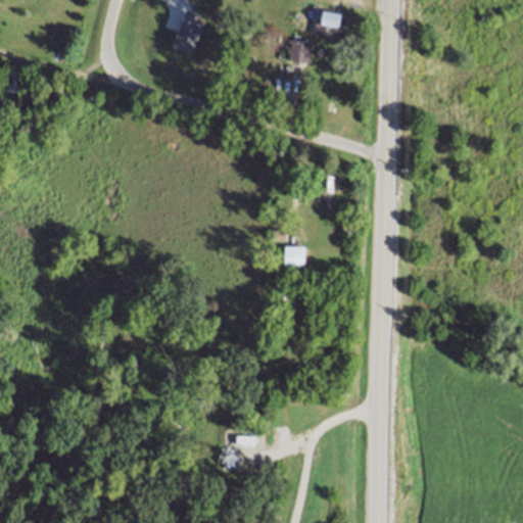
[(186,8),(197,12),(194,19),(201,22),(191,52),(174,46),(186,8)]
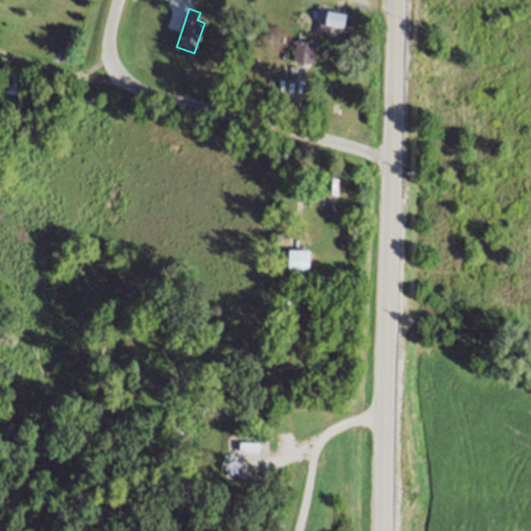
[(318,33),(320,21),(326,22),(328,8),(345,11),(344,20),(348,20),(347,27),(345,26),(343,37),(318,33)]
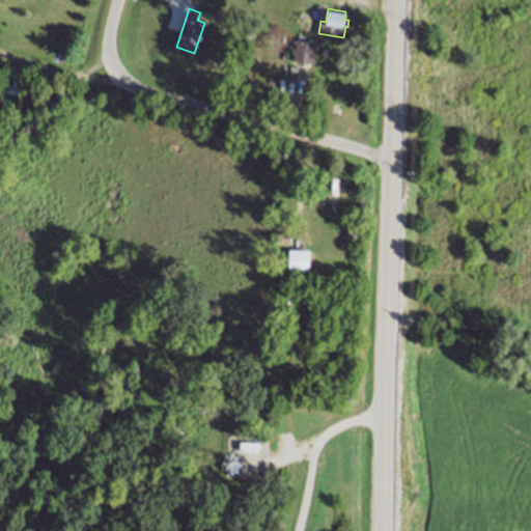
[(316,42),(313,62),(294,59),(297,38),(316,42)]
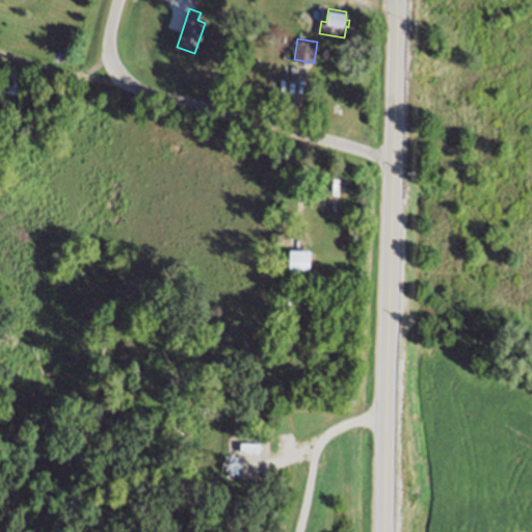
[(277,174),(288,175),(288,184),(276,183),(277,174)]
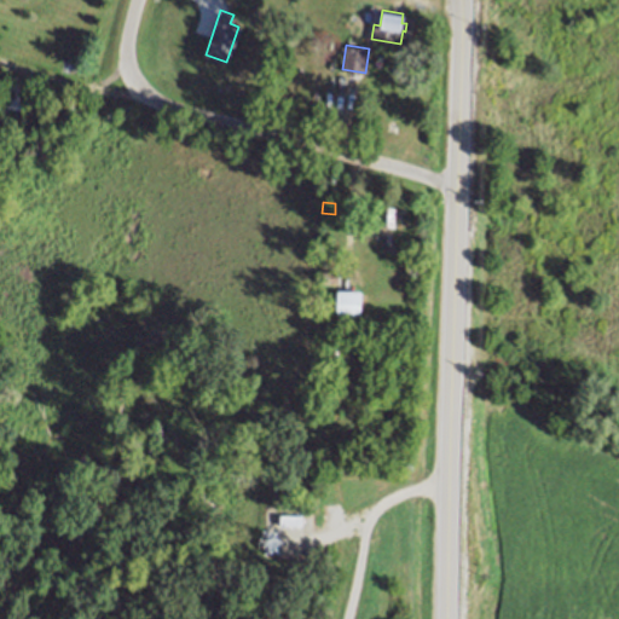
[(370,206),(381,207),(381,206),(403,207),(401,220),(395,220),(395,229),(369,226),(370,206)]
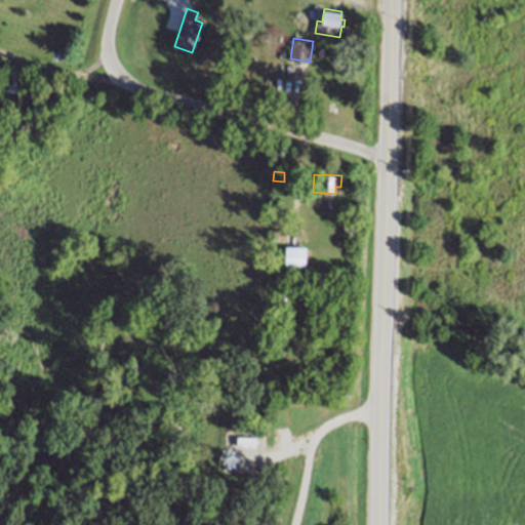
[(332,197),(332,206),(324,206),(324,197),(332,197)]
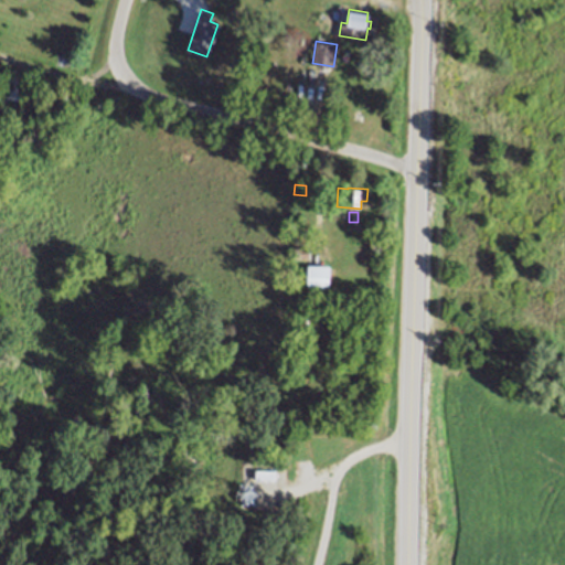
[(306,264),(292,263),(295,246),(310,248),(309,258),(307,257),(306,264)]
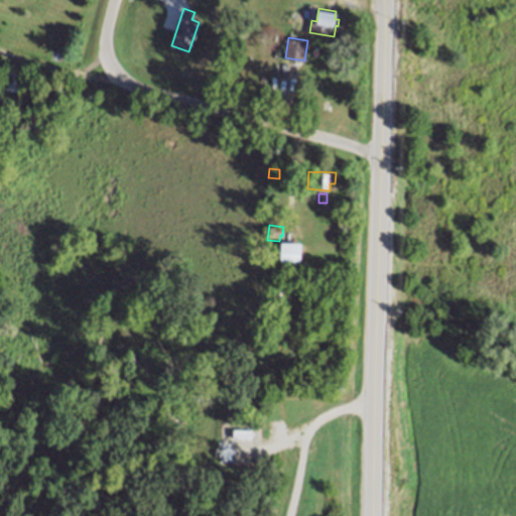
[(280,241),(302,241),(302,262),(279,262),(280,241)]
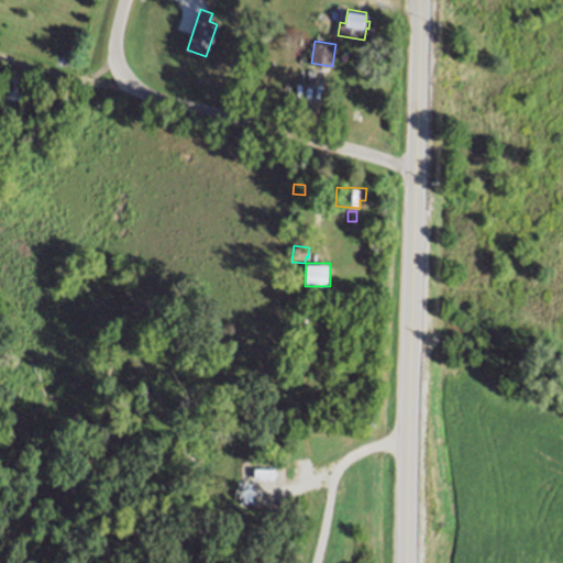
[(253,466),(276,467),(275,477),(253,477),(253,466)]
